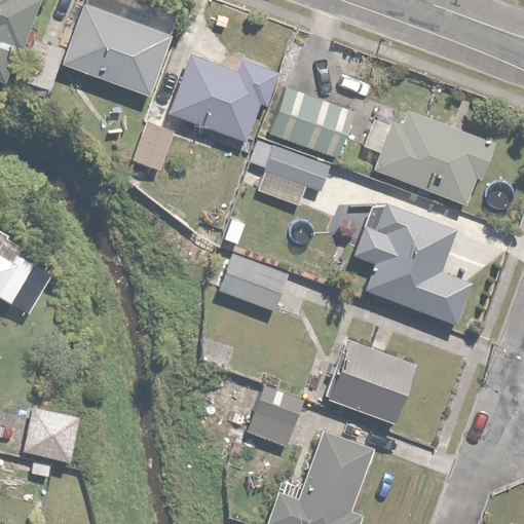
[(0,0),(0,80),(4,82),(15,46),(30,51),(45,0),(0,0)]
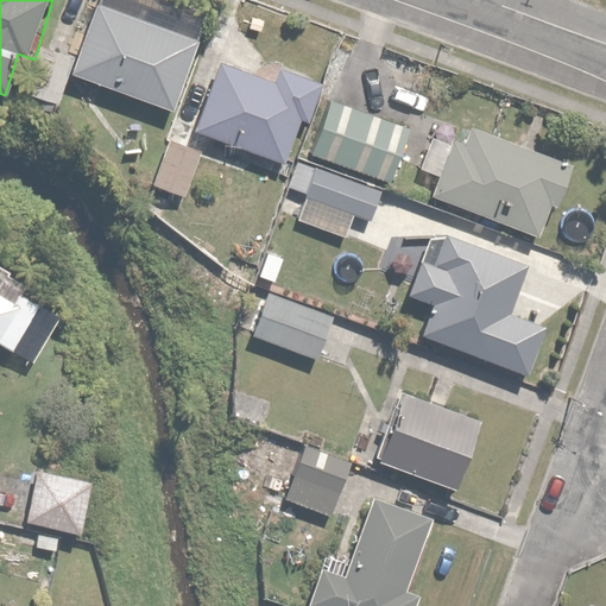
[(196,43),(98,5),(71,74),(170,112),(196,43)]
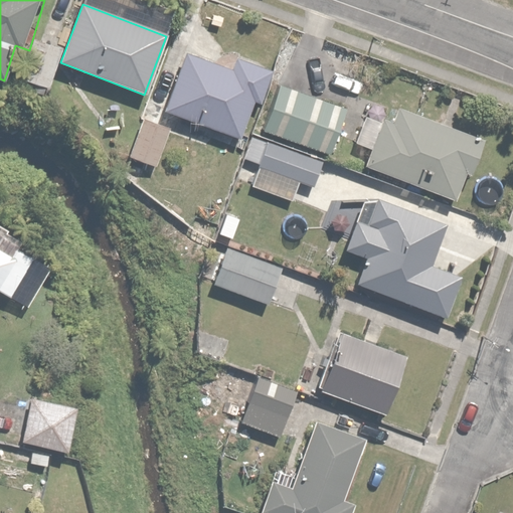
[(61,51),(36,42),(24,79),(50,88),(61,51)]
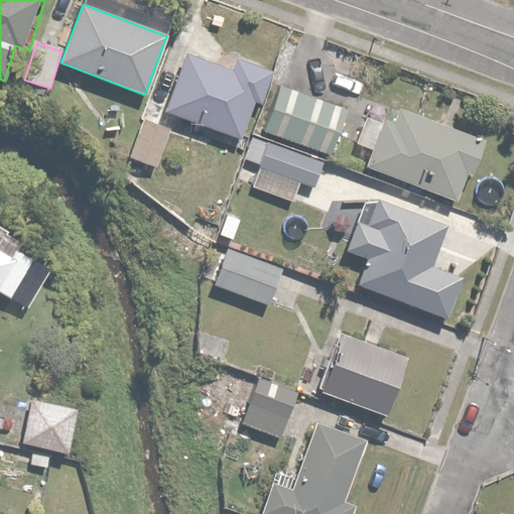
[(232,71),(186,53),(165,112),(239,139),(253,102),(256,103),(269,69),(237,56),(232,71)]
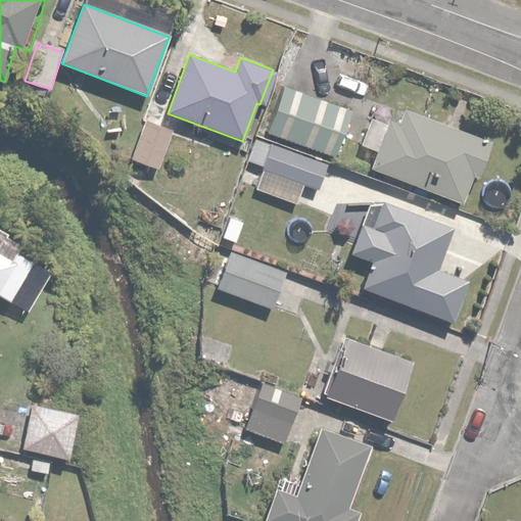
[(346,107),(286,86),(268,136),(328,158),(346,107)]
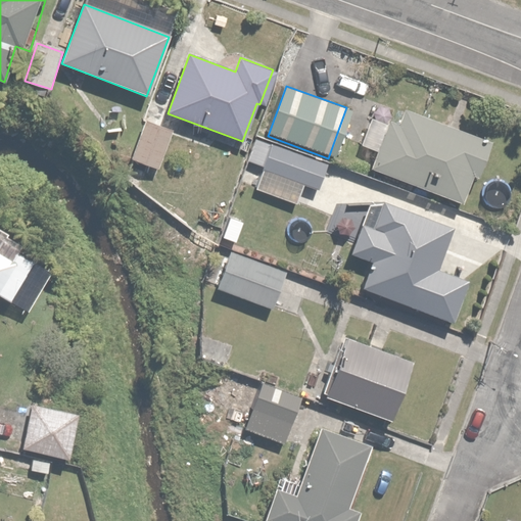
[(387,121),(371,170),(464,199),(472,172),(478,174),(488,143),(407,116),(404,127),(387,121)]
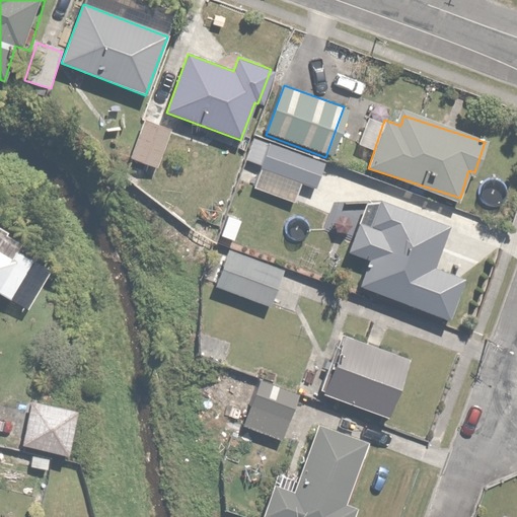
[(173,131),(145,119),(129,157),(157,169),(173,131)]
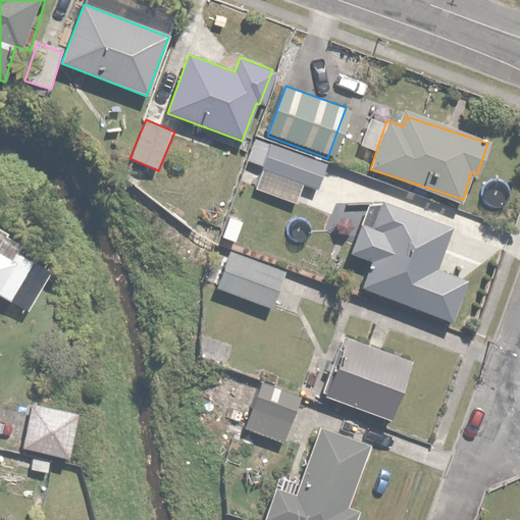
[(330,165),(272,142),(269,148),(254,142),(246,161),(264,168),(256,189),(298,205),(306,184),(321,190),(330,165)]
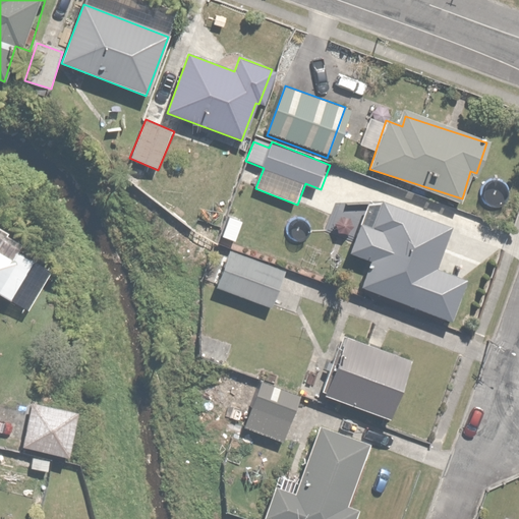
[(448,229),(380,202),(369,227),(361,224),(348,256),(368,265),(359,287),(448,323),(463,285),(430,272),(448,229)]
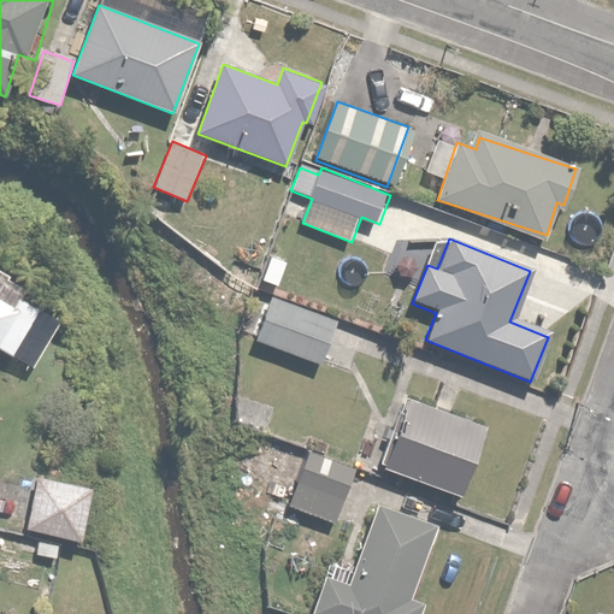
[(0,279),(0,353),(6,358),(42,303),(3,277),(0,279)]
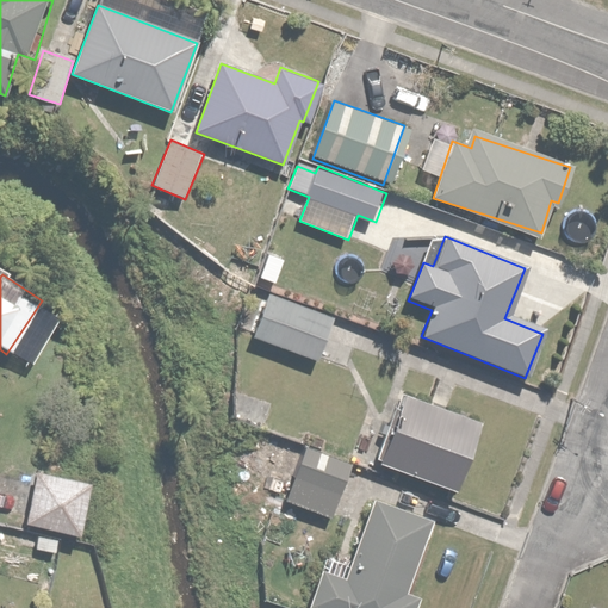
[(333,316),(272,295),(255,340),(317,363),(333,316)]
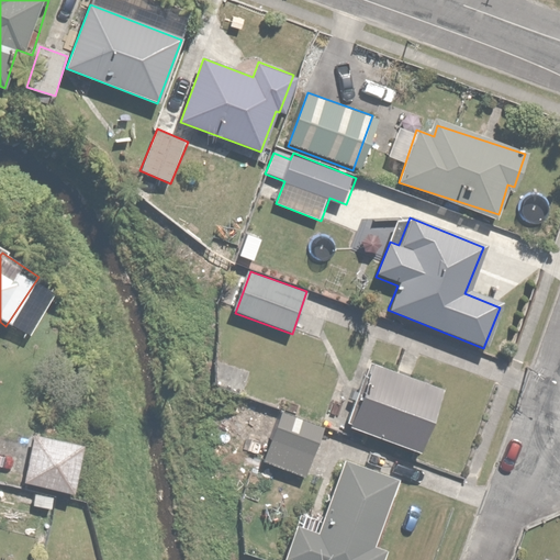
[(370,365),(348,426),(418,451),(441,390),(410,379),(420,353),(404,347),(394,373),(370,365)]
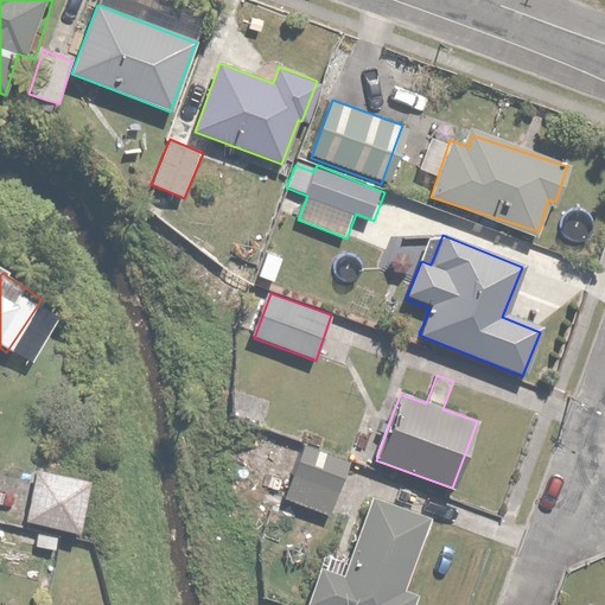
[(90,482),(38,471),(27,523),(80,534),(90,482)]
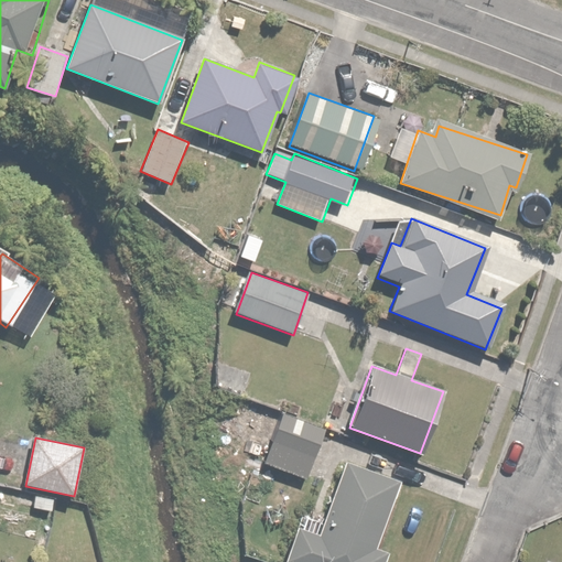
[(299,517),(282,561),(387,561),(392,549),(378,543),(398,488),(344,469),(324,527),(299,517)]
